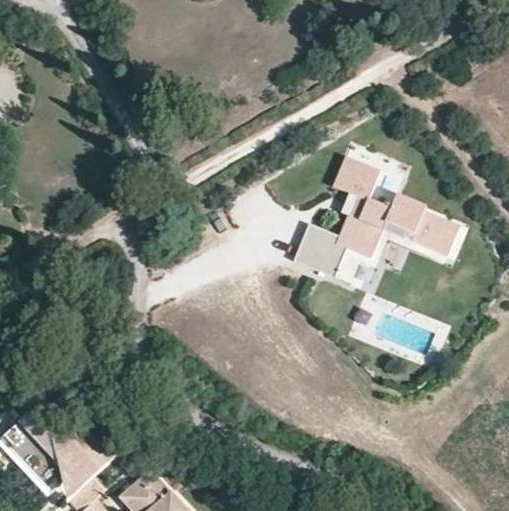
[(333,232),(307,223),(292,266),(333,281),(345,247),(371,257),(383,225),(412,235),(413,241),(448,253),(458,222),(425,211),(427,203),(392,191),(387,205),(372,200),(383,168),(338,152),(325,188),(361,201),(355,216),(341,211),(333,232)]
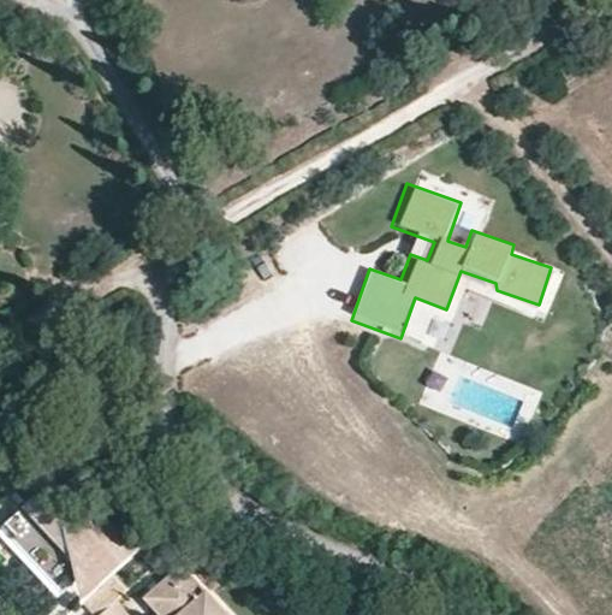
[(135,537),(48,488),(5,534),(35,563),(40,559),(45,563),(40,568),(71,596),(76,591),(87,601),(141,543),(135,537)]
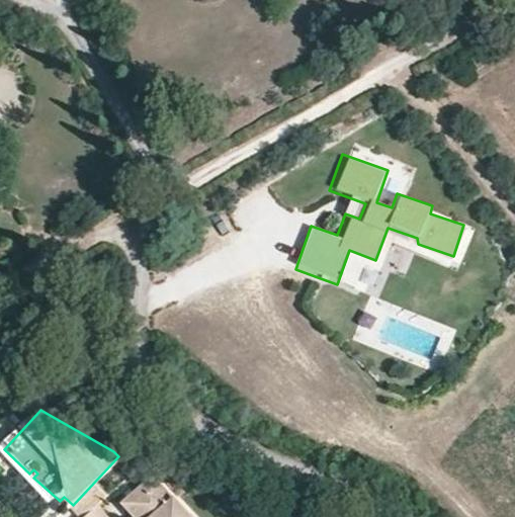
[(29,474),(4,449),(1,453),(56,505),(60,501),(33,478),(37,474),(33,469),(29,474)]
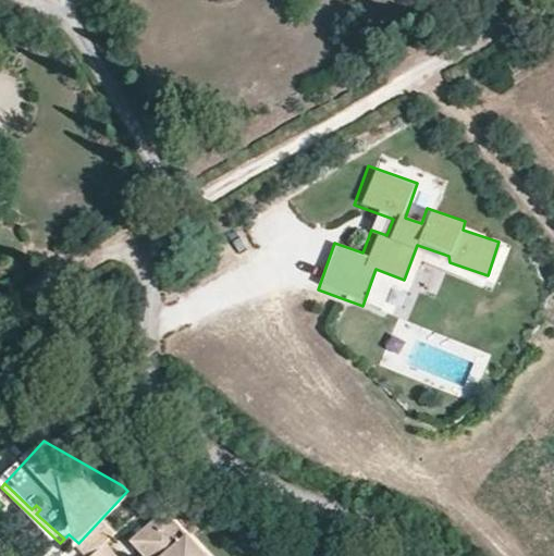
[(172,510),(137,543),(143,548),(177,517),(172,510)]
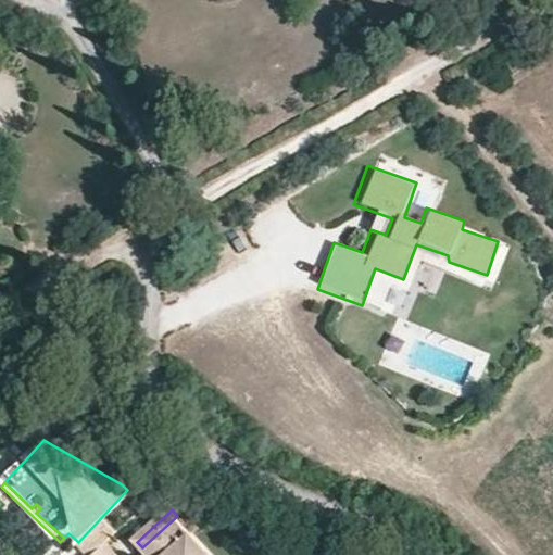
[(213,554),(177,516),(142,547),(149,554),(213,554)]
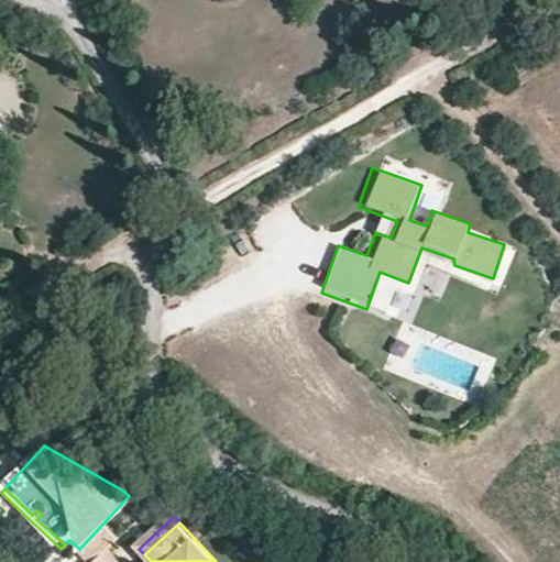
[(124,561),(114,551),(102,561),(124,561)]
